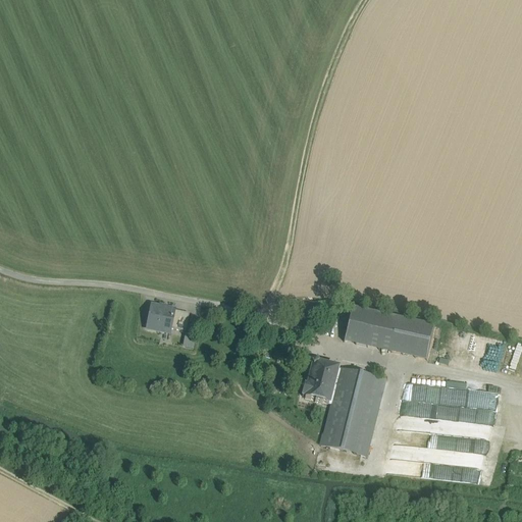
[(159,308),(151,307),(147,326),(156,328),(157,329),(162,330),(164,330),(170,331),(170,330),(174,312),(174,311),(167,310),(167,308),(159,307),(159,308)]
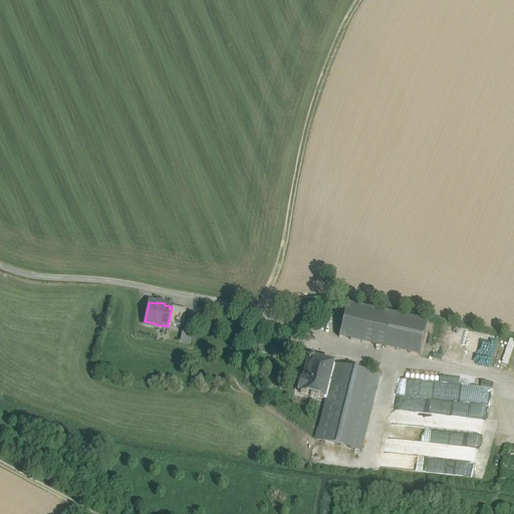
[(369,309),(346,303),(338,338),(362,343),(369,309)]
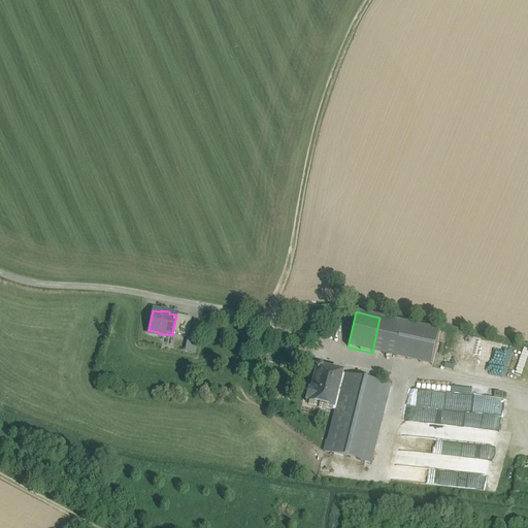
[(176,316),(172,334),(188,337),(191,319),(176,316)]
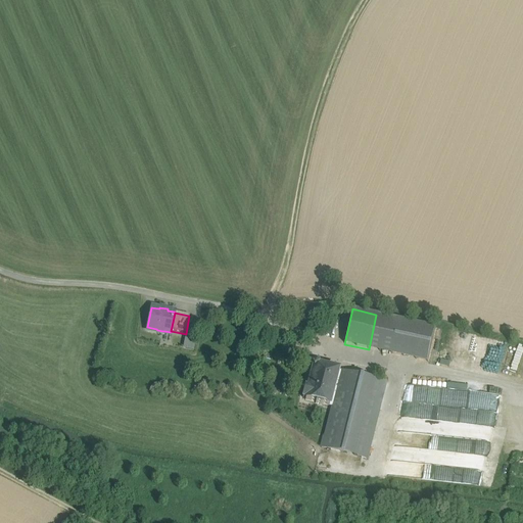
[(400,320),(376,315),(369,349),(392,354),(400,320)]
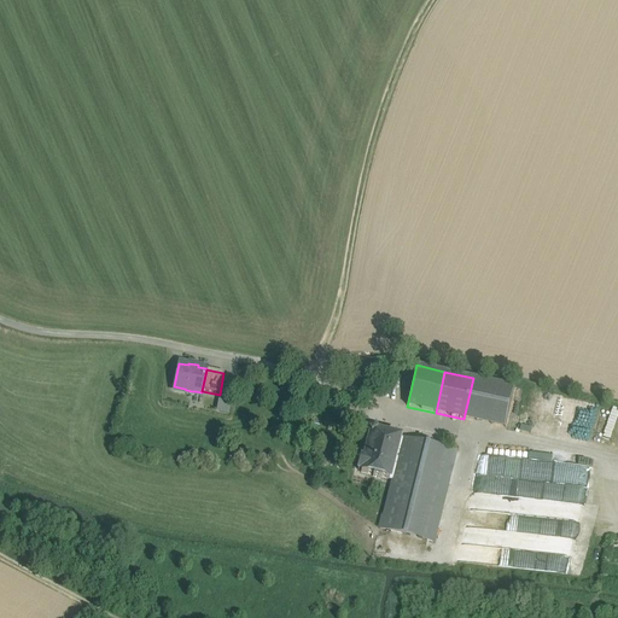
[(516,388),(473,378),(464,419),(506,429),(516,388)]
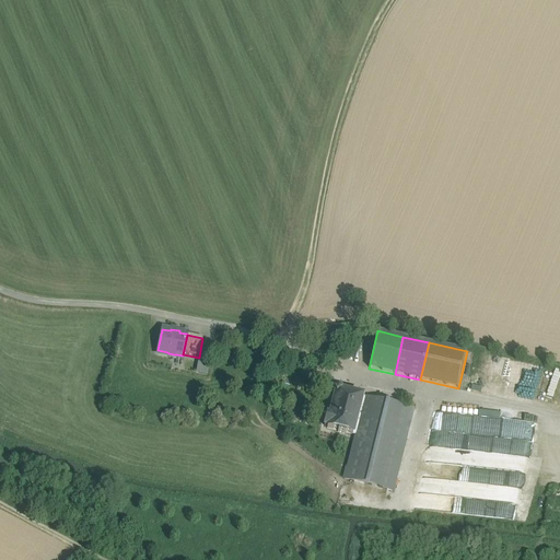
[(167,352),(158,350),(158,354),(182,360),(183,356),(176,354),(174,354),(168,353),(167,352)]
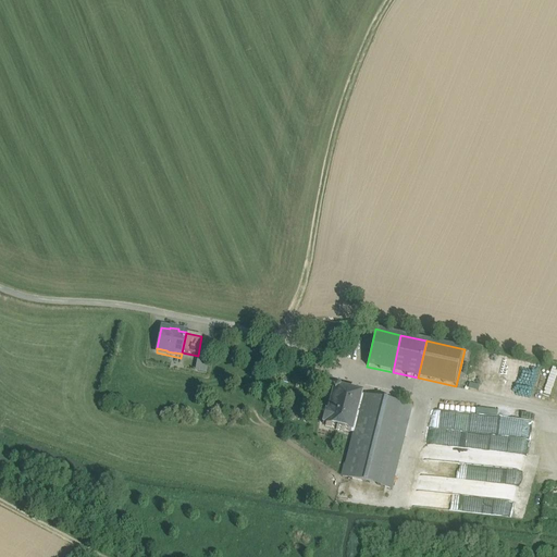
[(475,366),(489,367),(489,353),(477,351),(475,366)]
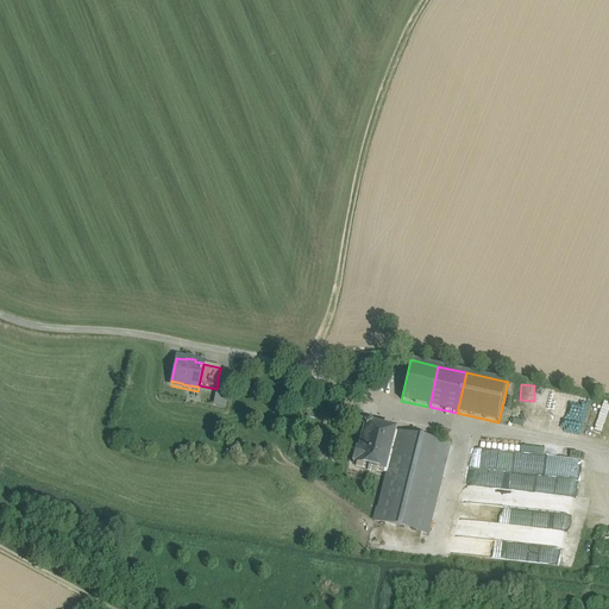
[(227,413),(230,400),(221,399),(219,412),(227,413)]
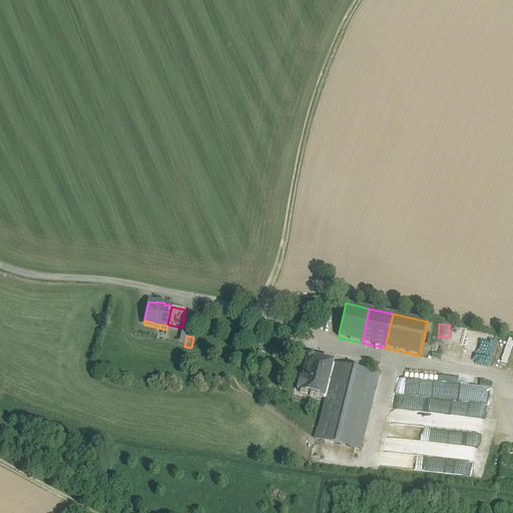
[(332,364),(313,359),(311,357),(306,360),(307,362),(302,383),(300,382),(297,391),(300,392),(300,394),(310,396),(309,397),(316,399),(316,398),(323,399),(332,364)]
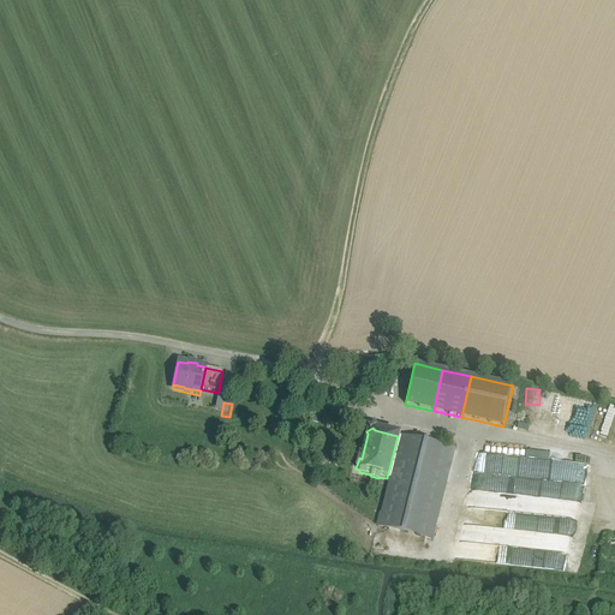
[(398,436),(387,478),(390,479),(394,463),(401,437),(398,436)]
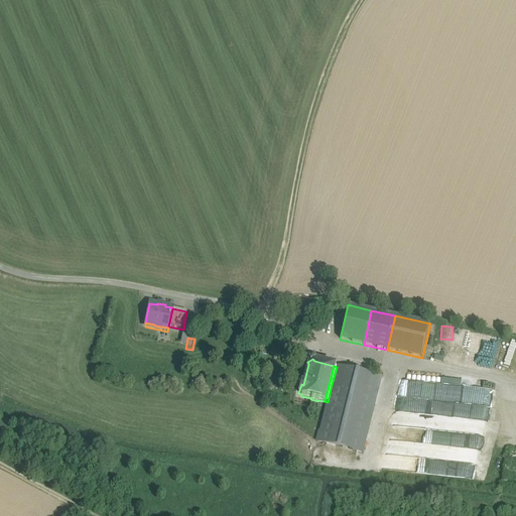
[(382,378),(337,367),(331,388),(328,402),(317,442),(363,454),(382,378)]
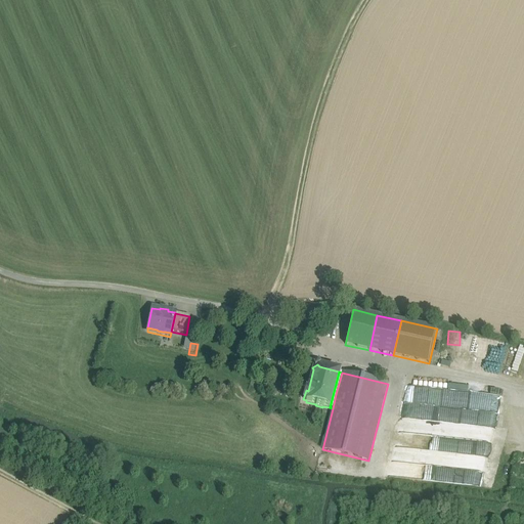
[(272,379),(266,389),(275,395),(279,389),(276,387),(279,384),(272,379)]
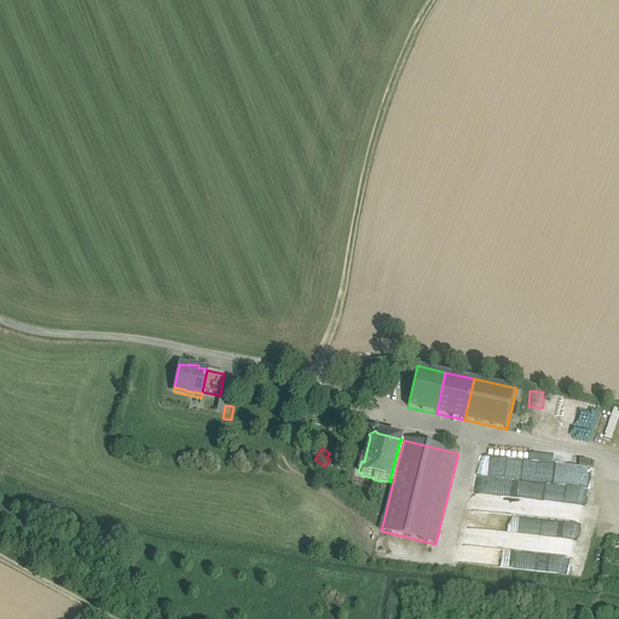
[(463,528),(460,562),(559,573),(561,549),(570,549),(571,534),(580,536),(589,467),(555,463),(556,457),(497,450),(497,457),(478,455),(475,476),(504,480),(502,497),(472,493),(470,510),(519,516),(518,533),(463,528)]
